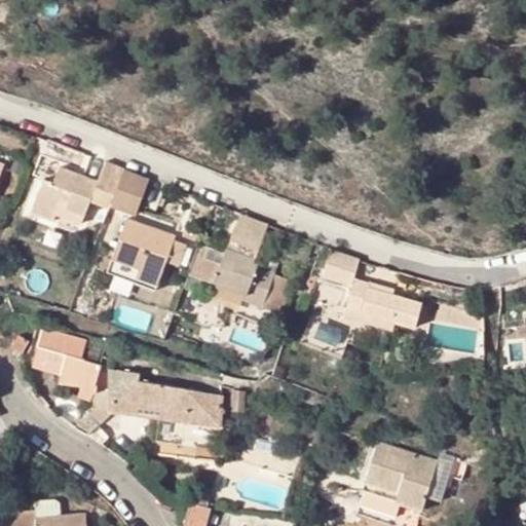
[(98,181),(60,166),(53,183),(43,179),(30,213),(53,222),(55,216),(63,200),(69,202),(67,209),(84,216),(90,200),(109,209),(124,168),(106,161),(98,181)]
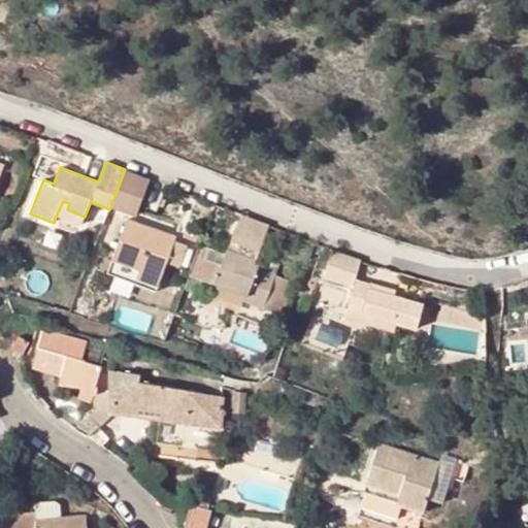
[(151,178),(125,169),(110,206),(136,216),(151,178)]
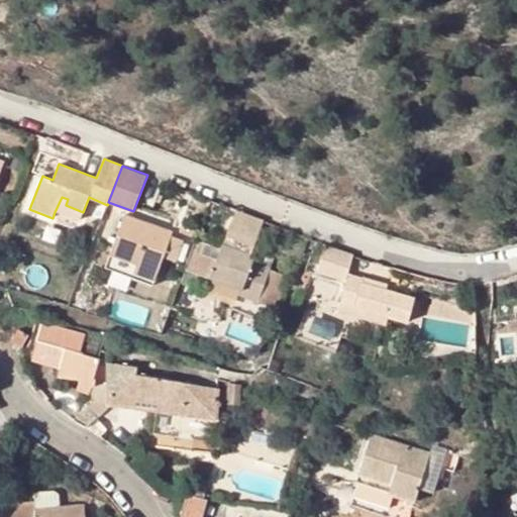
[(83,212),(66,205),(68,199),(62,197),(55,212),(80,221),(83,212)]
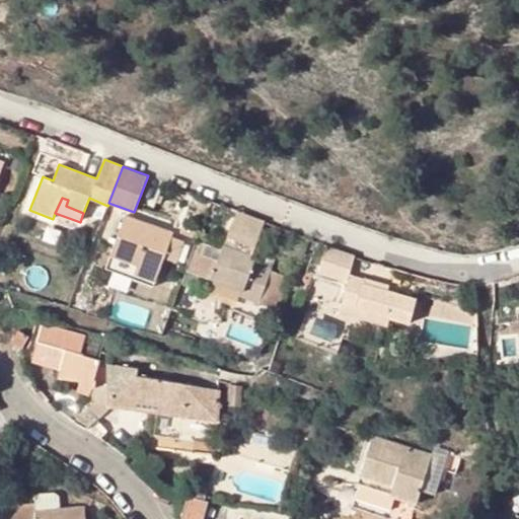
[(265,222),(237,211),(227,237),(254,247),(265,222)]
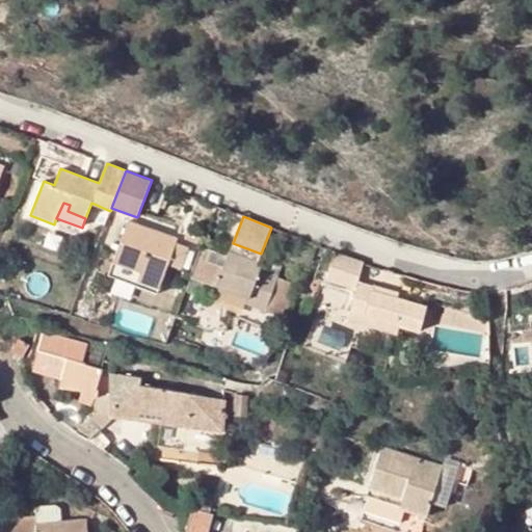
[(178,239),(128,221),(108,275),(158,294),(178,239)]
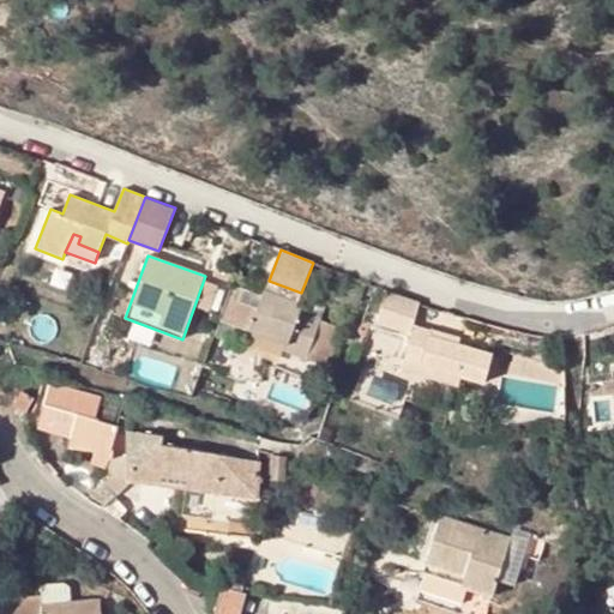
[(238,272),(217,265),(212,276),(233,284),(233,283),(238,272)]
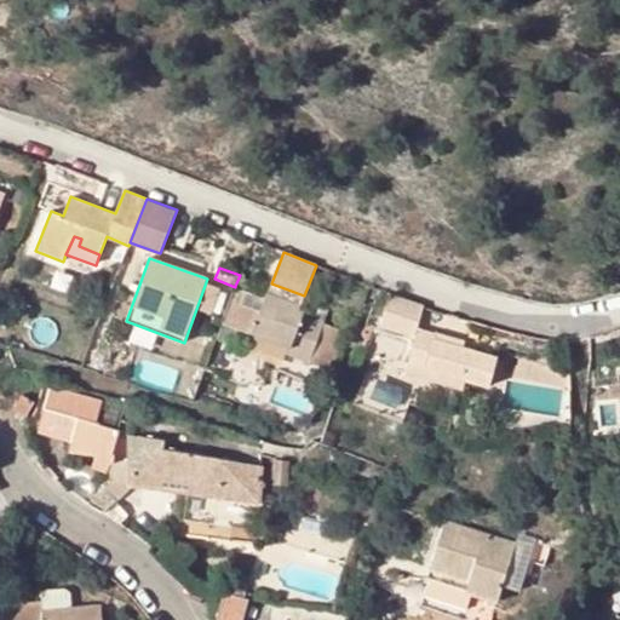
[(304,296),(271,283),(260,311),(241,304),(245,291),(235,286),(235,287),(222,323),(288,349),(287,354),(331,371),(345,332),(323,323),(326,320),(304,313),(306,306),(300,304),(304,296)]
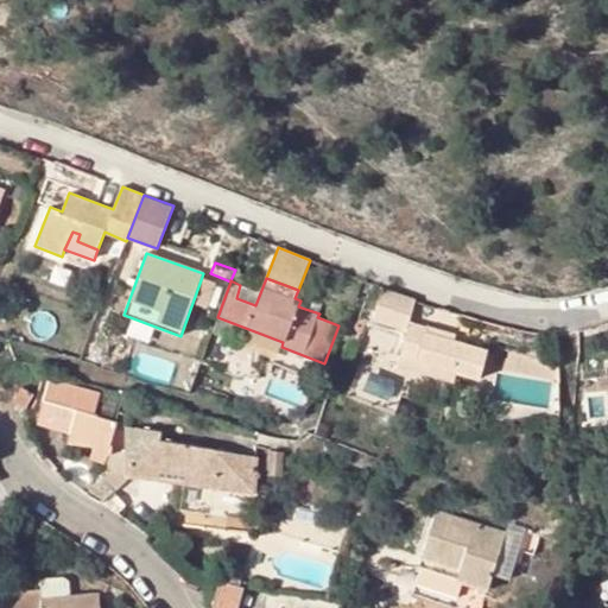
[(396,292),(382,289),(378,305),(396,292)]
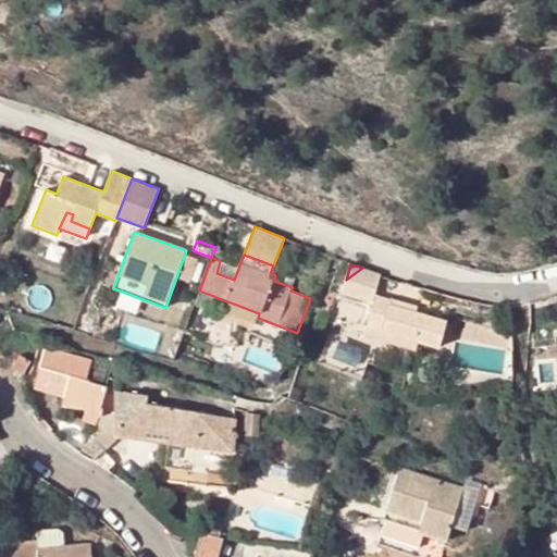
[(416,312),(391,305),(392,299),(375,295),(381,274),(362,268),(346,280),(341,299),(371,308),(366,326),(419,342),(440,347),(447,321),(416,312)]
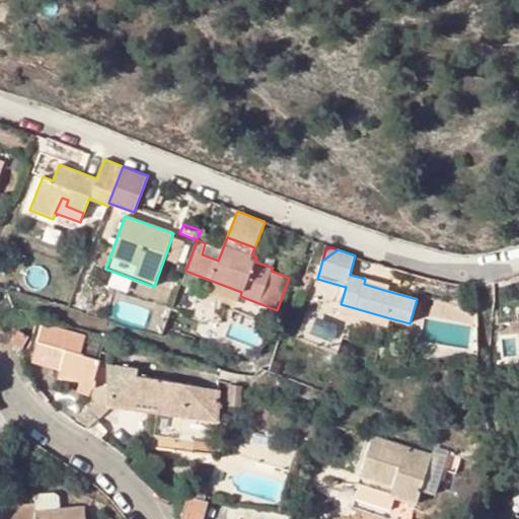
[(313,273),(308,271),(304,280),(305,282),(308,286),(309,285),(313,273)]
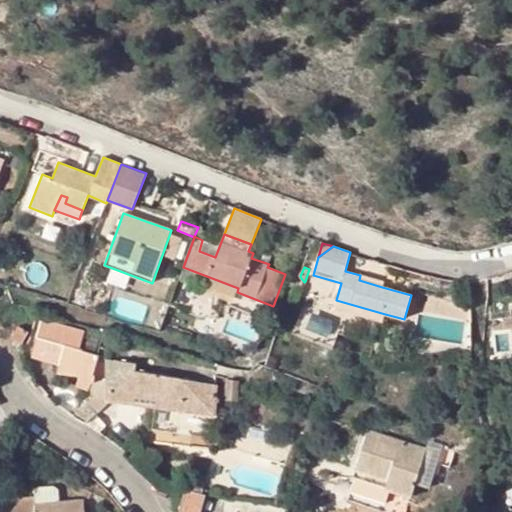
[(384,282),(360,275),(359,280),(382,287),(384,282)]
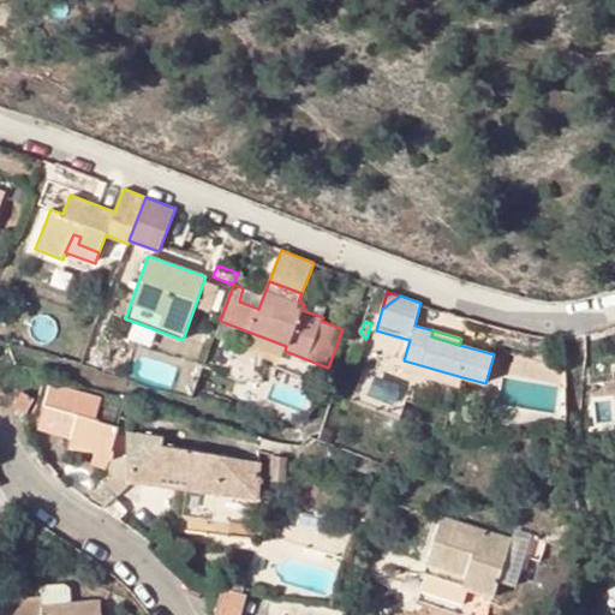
[(562,368),(512,356),(508,375),(563,384),(562,368)]
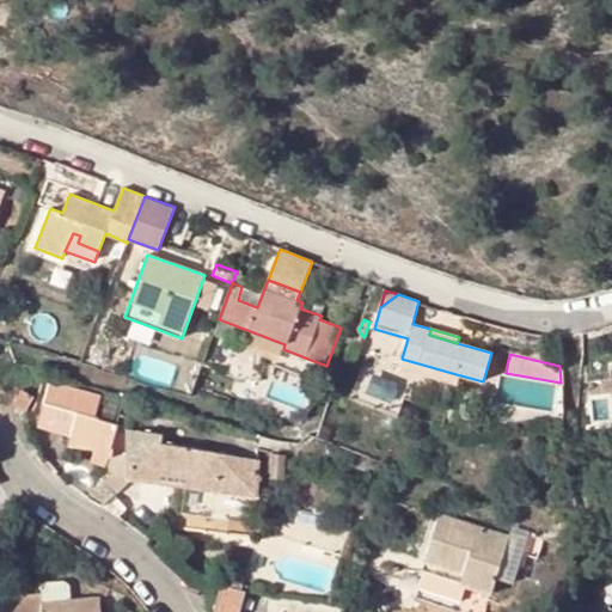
[(460,375),(402,359),(399,368),(457,385),(460,375)]
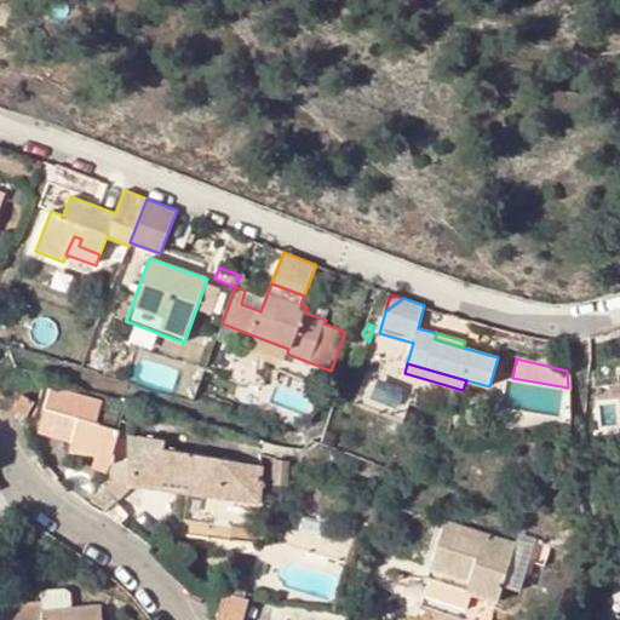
[(417,389),(367,369),(355,403),(403,423),(417,389)]
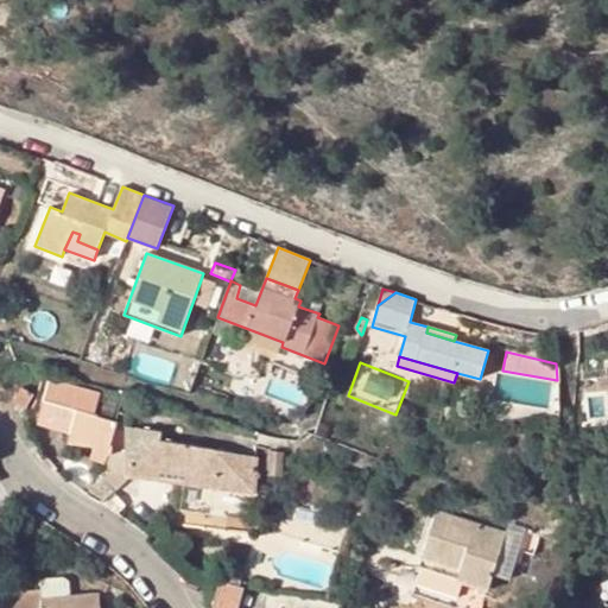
[(607,378),(607,375),(584,379),(587,397),(607,393),(607,378)]
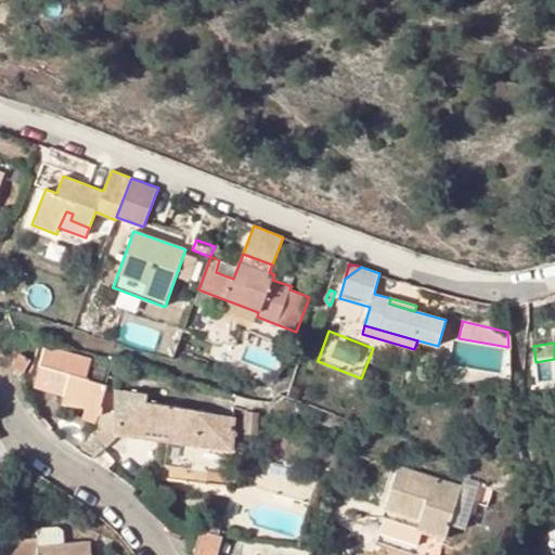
[(92,360),(46,346),(35,387),(64,396),(63,404),(84,407),(85,410),(86,414),(88,416),(92,417),(95,417),(100,412),(106,385),(87,379),(92,360)]
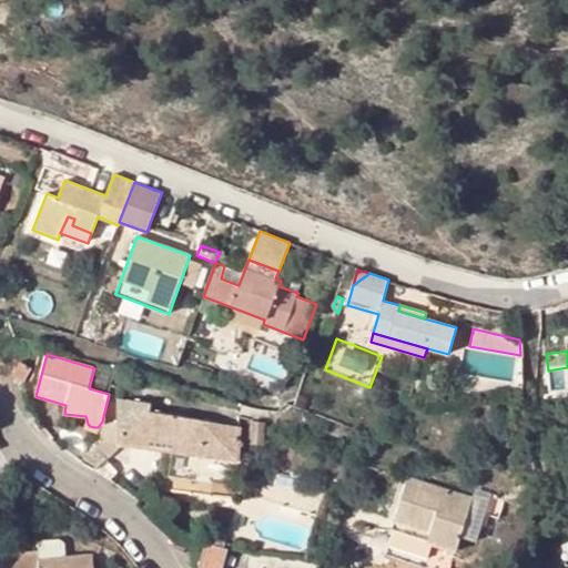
[(32,369),(20,362),(13,374),(24,382),(32,369)]
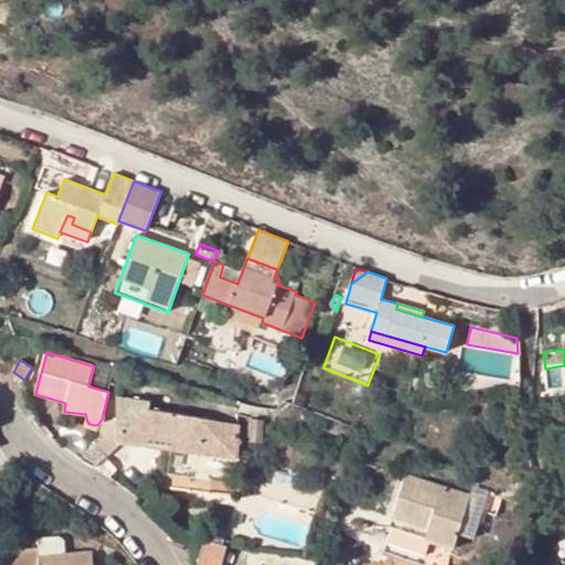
[(238,425),(149,409),(150,401),(118,397),(119,420),(102,419),(99,438),(212,455),(235,457),(238,425)]
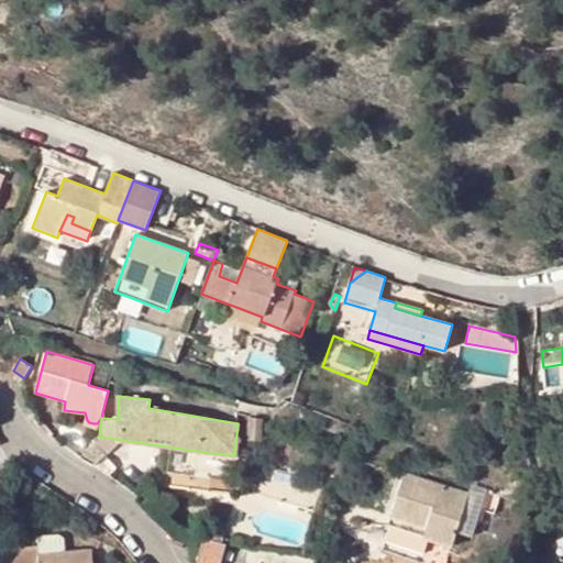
[(262,419),(250,418),(249,440),(262,441),(262,419)]
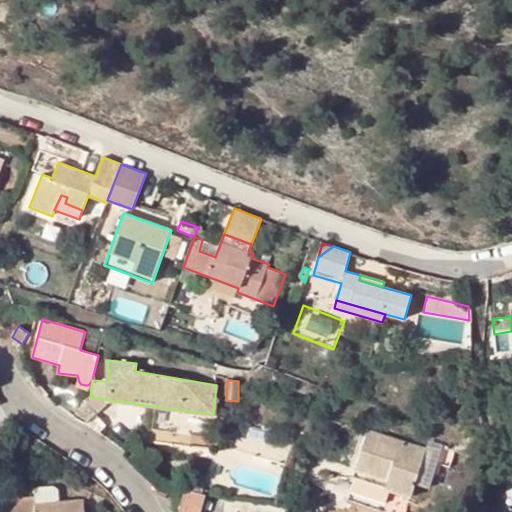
[(511,404),(500,406),(503,423),(509,422),(511,421),(511,404)]
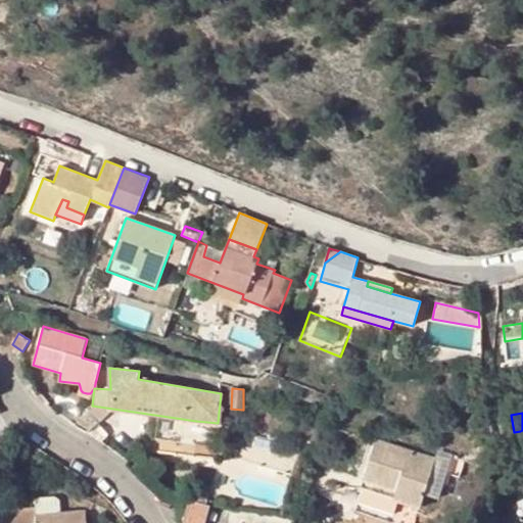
[(435,459),(376,439),(363,479),(365,479),(354,511),(391,522),(398,501),(420,508),(435,459)]
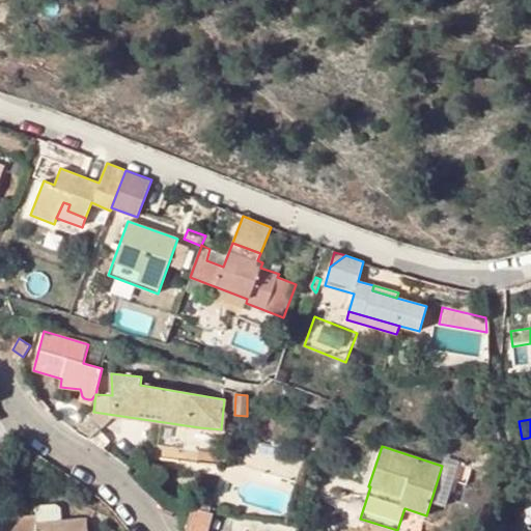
[(94,510),(78,496),(73,505),(91,516),(94,510)]
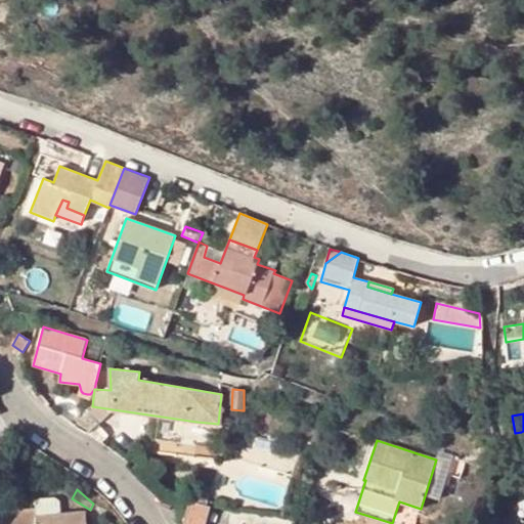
[(210,492),(198,489),(195,501),(207,503),(210,492)]
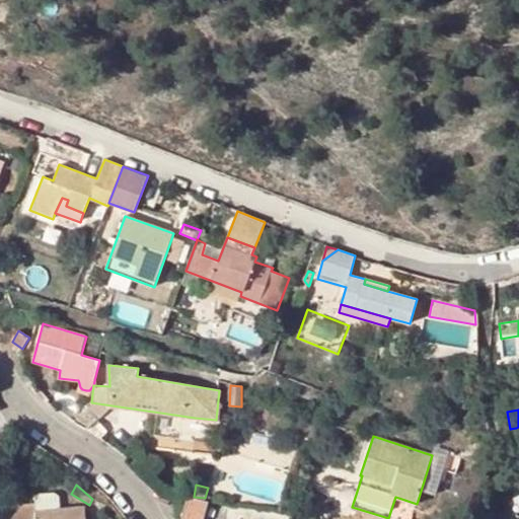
[(59,497),(55,493),(35,495),(35,505),(36,512),(61,510),(59,497)]
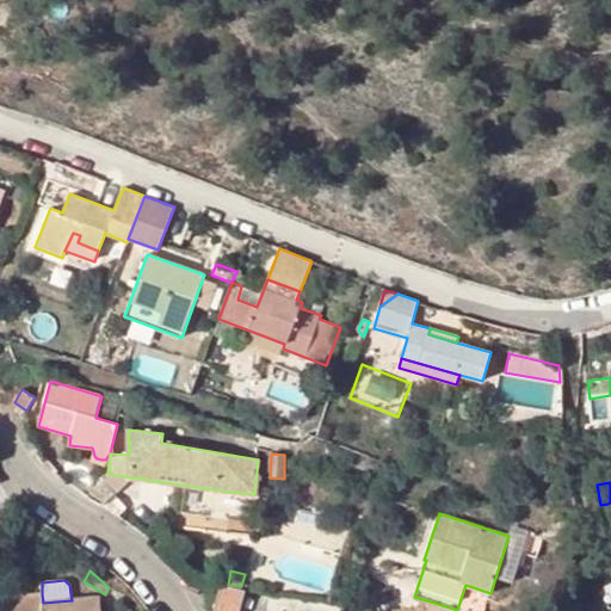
[(240,610),(246,591),(221,584),(214,610),(217,610),(240,610)]
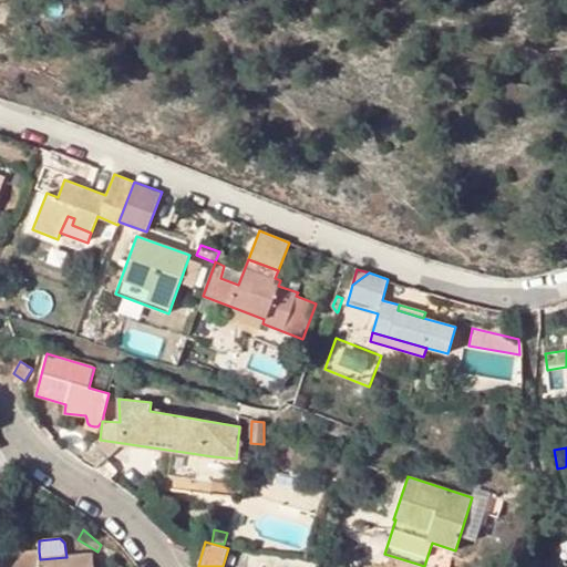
[(66,557),(40,559),(39,552),(9,554),(10,566),(93,566),(93,555),(66,557)]
